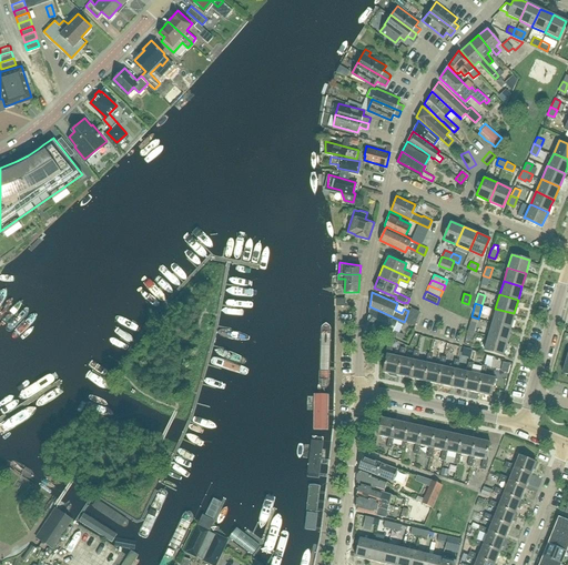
[(408,311),(405,320),(414,324),(419,310),(411,306),(408,311)]
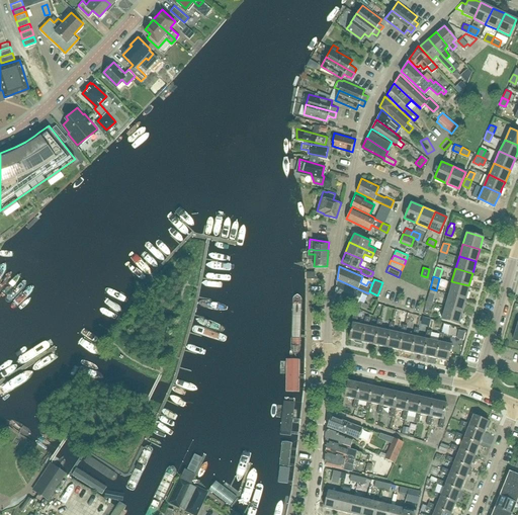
[(336,294),(366,307),(367,304),(362,301),(359,299),(362,291),(337,281),(336,294)]
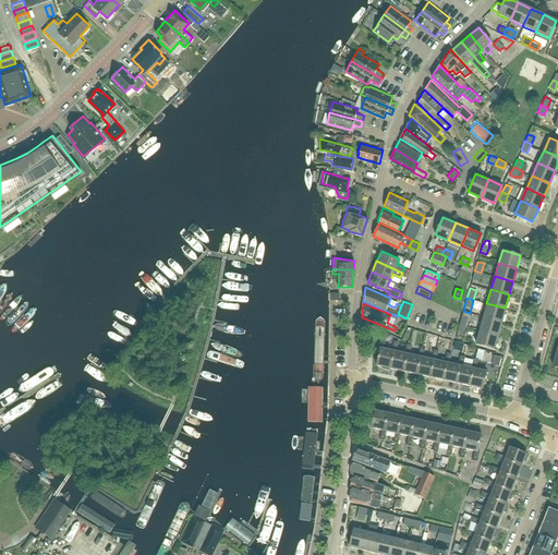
[(486,303),(483,316),(501,322),(505,308),(486,303)]
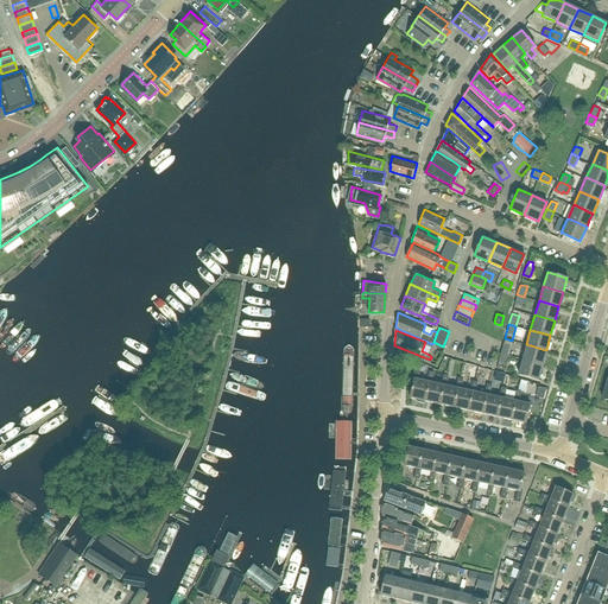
[(507,355),(512,341),(505,338),(500,353),(507,355)]
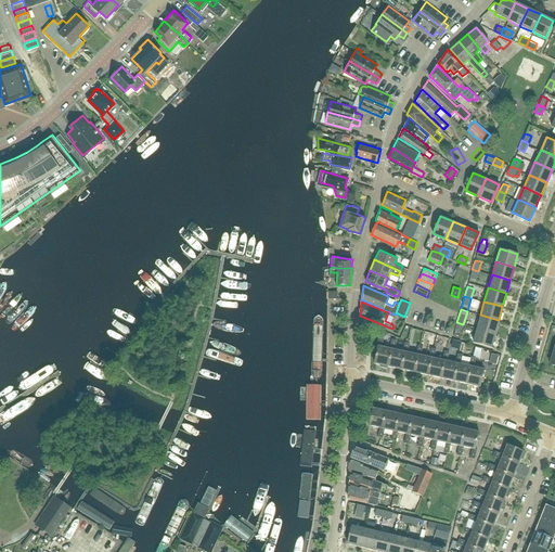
[(321,317),(318,313),(313,317),(312,320),(310,376),(319,376),(322,320),(321,317)]
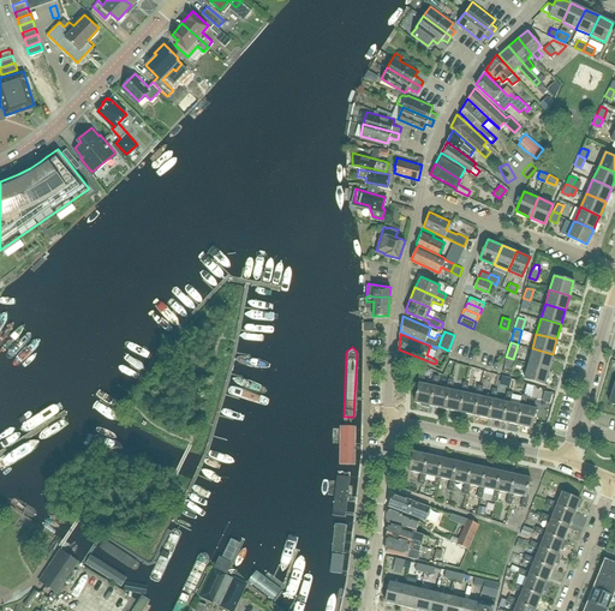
[(527,363),(548,369),(553,354),(532,348),(527,363)]
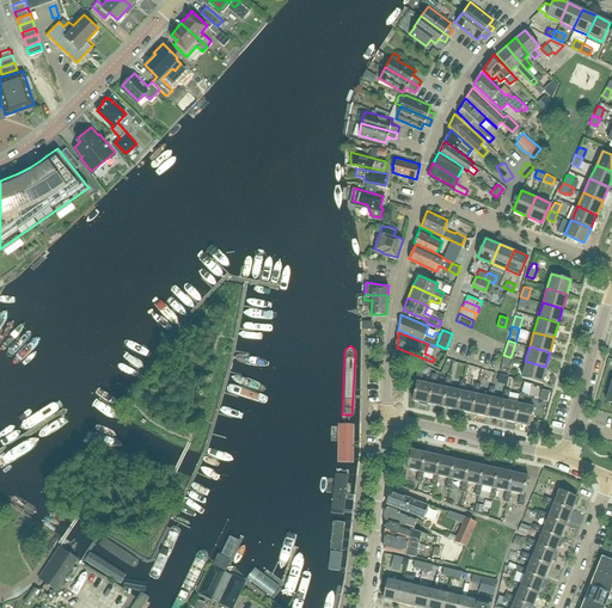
[(542,381),(545,367),(525,361),(521,375),(542,381)]
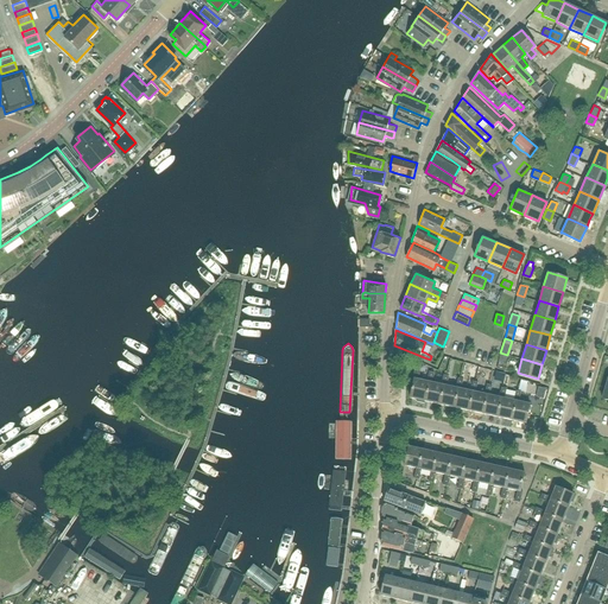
[(424,400),(424,399),(429,380),(426,380),(417,377),(419,367),(415,366),(412,376),(415,377),(410,395),(417,396),(416,399),(424,400)]
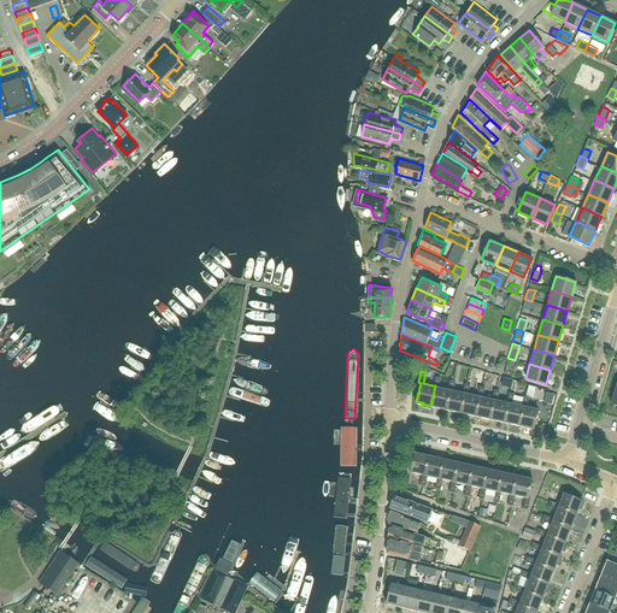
[(435,385),(430,405),(445,408),(450,389),(447,389),(438,387),(440,376),(435,375),(433,385),(435,385)]
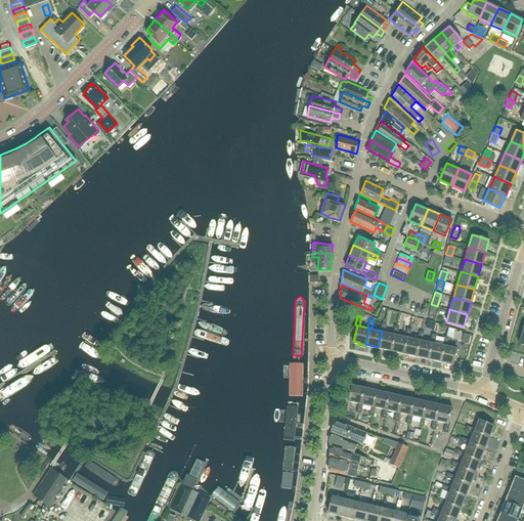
[(394,334),(392,333),(384,332),(387,322),(382,321),(380,331),(382,331),(378,347),(390,349),(394,334)]
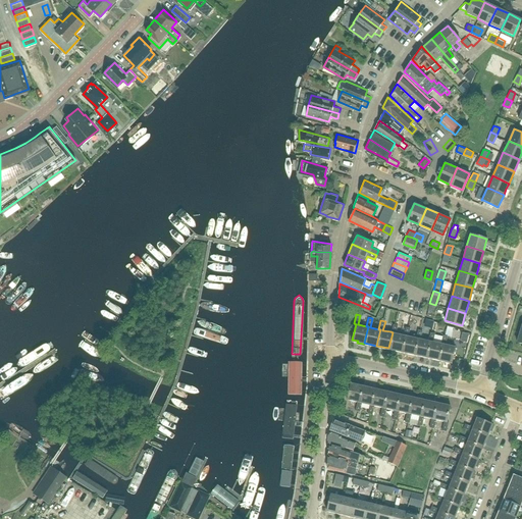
[(405,335),(403,334),(395,333),(397,323),(393,322),(390,331),(393,332),(388,348),(402,351),(405,335)]
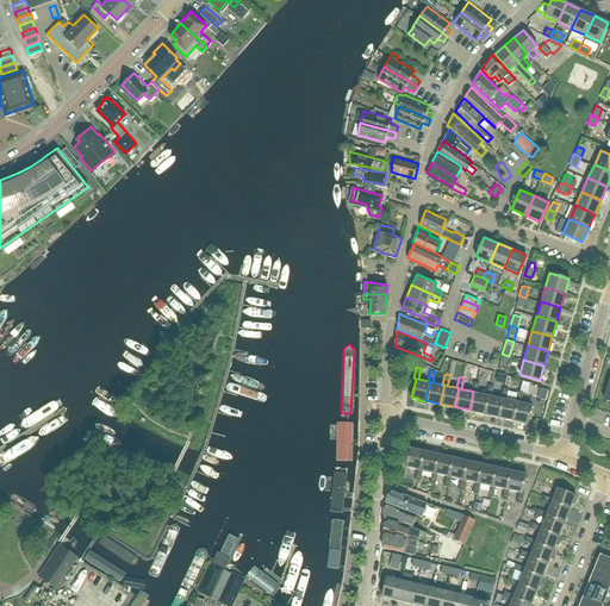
[(487,395),(485,394),(475,393),(479,381),(473,380),(471,391),(473,392),(470,410),(484,413),(487,395)]
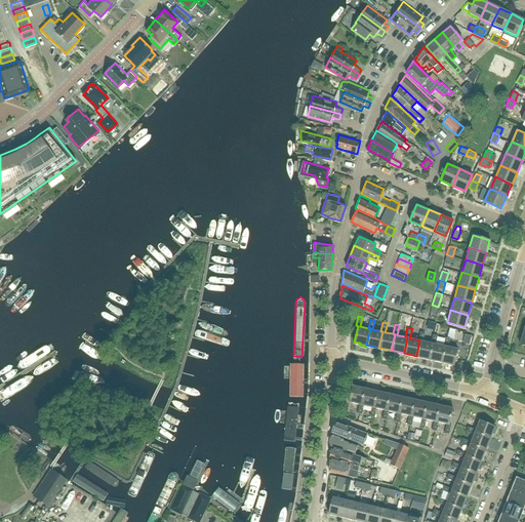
[(432,344),(430,343),(422,340),(425,331),(419,330),(417,339),(419,340),(416,356),(429,359),(432,344)]
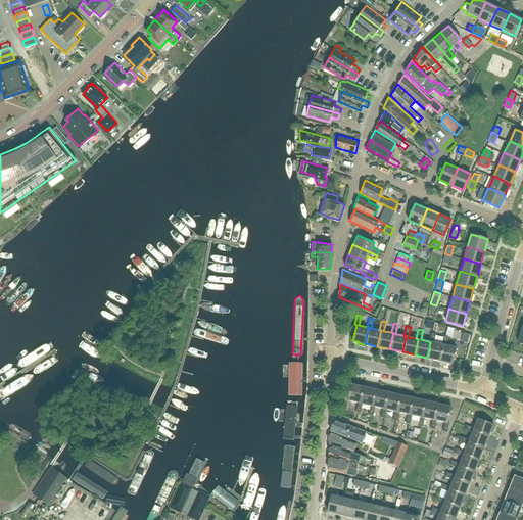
[(430,342),(427,358),(439,361),(443,344),(440,344),(433,342),(435,333),(431,332),(428,341),(430,342)]
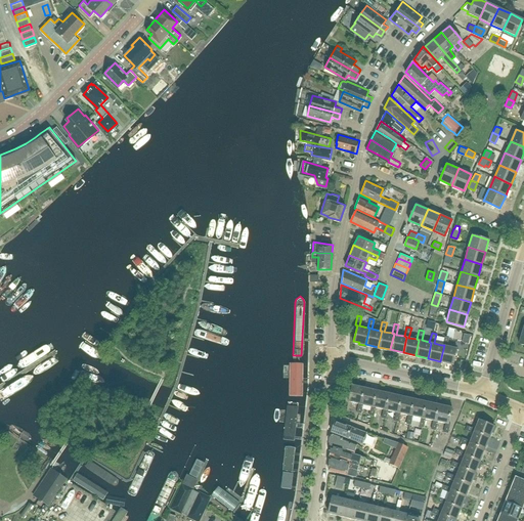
[(441,345),(444,345),(440,361),(452,364),(456,348),(446,346),(448,337),(443,336),(441,345)]
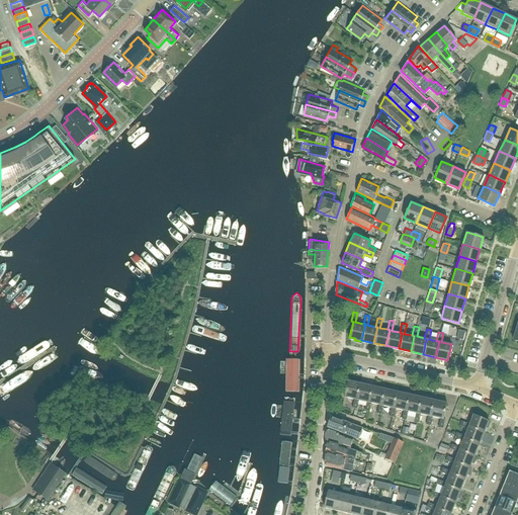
[(298,391),(299,358),(286,358),(286,391),(298,391)]
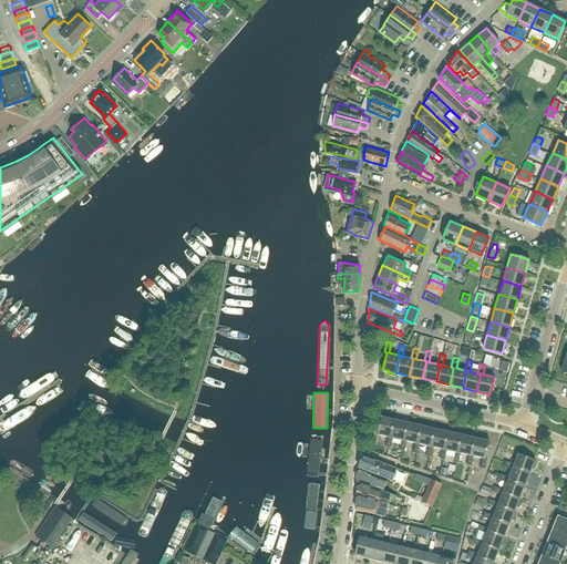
[(393,437),(390,436),(394,418),(389,417),(390,414),(382,413),(382,416),(381,414),(377,433),(388,436),(385,444),(391,445),(393,437)]
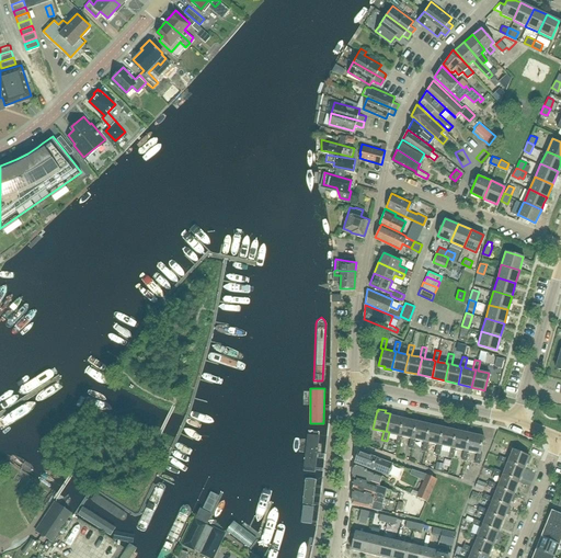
[(386,431),(389,432),(397,433),(395,443),(400,444),(402,435),(399,434),(403,417),(390,413),(386,431)]
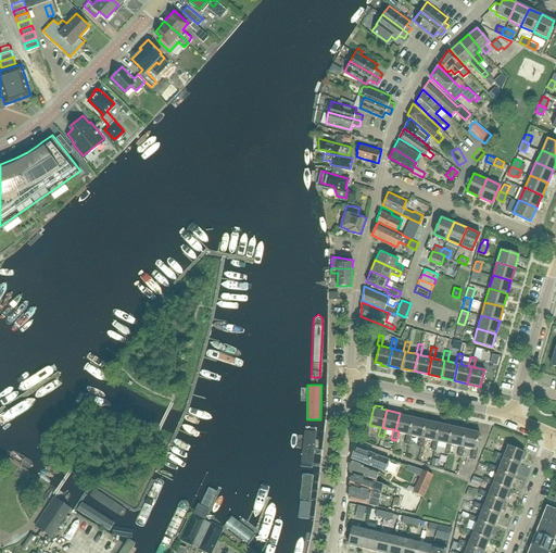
[(395,430),(399,431),(406,432),(405,442),(409,443),(412,434),(409,434),(414,416),(408,414),(408,413),(402,411),(401,413),(400,413),(395,430)]
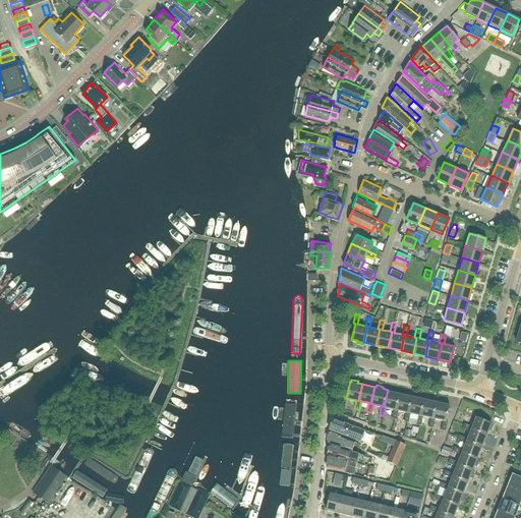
[(398,409),(394,408),(398,392),(388,390),(384,406),(386,406),(393,408),(391,416),(396,418),(398,409)]
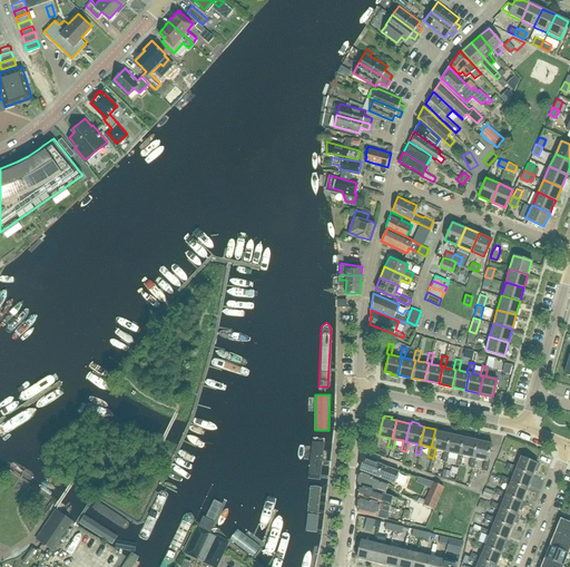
[(445,450),(450,432),(445,431),(445,429),(439,428),(439,429),(435,429),(431,447),(435,448),(444,450),(442,459),(448,460),(449,451),(445,450)]
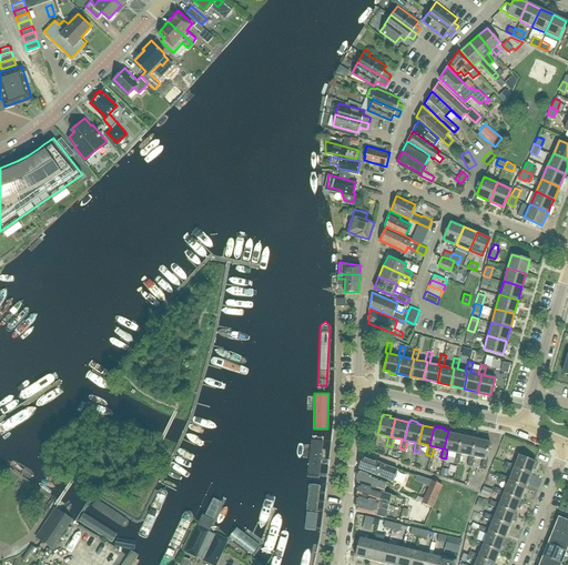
[(460,453),(458,452),(463,434),(448,431),(444,449),(447,450),(456,451),(454,461),(459,462),(460,453)]
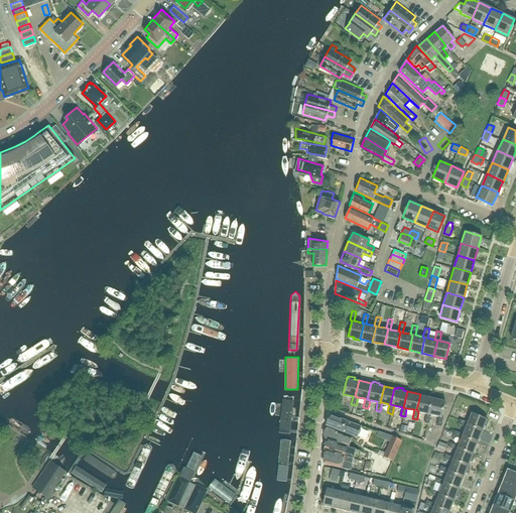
[(429,413),(432,396),(427,395),(428,394),(421,392),(421,394),(420,394),(416,410),(418,411),(427,413),(425,421),(429,422),(431,413),(429,413)]
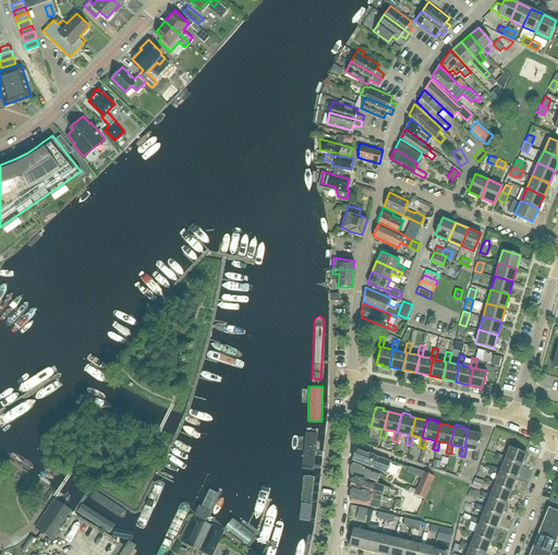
[(318,429),(308,427),(302,465),(313,466),(318,429)]
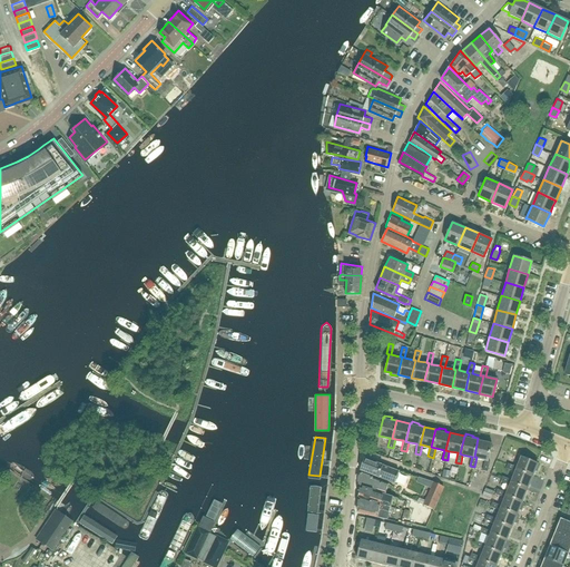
[(478,438),(474,457),(477,457),(485,459),(483,469),(488,470),(490,459),(489,459),(492,441),(487,440),(487,438),(480,437),(479,439),(478,438)]
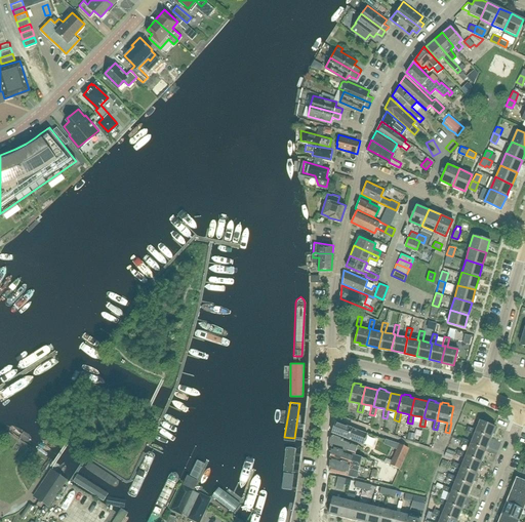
[(494,433),(497,427),(495,426),(495,425),(480,418),(476,428),(468,425),(466,430),(474,433),(475,430),(491,437),(492,432),(494,433)]
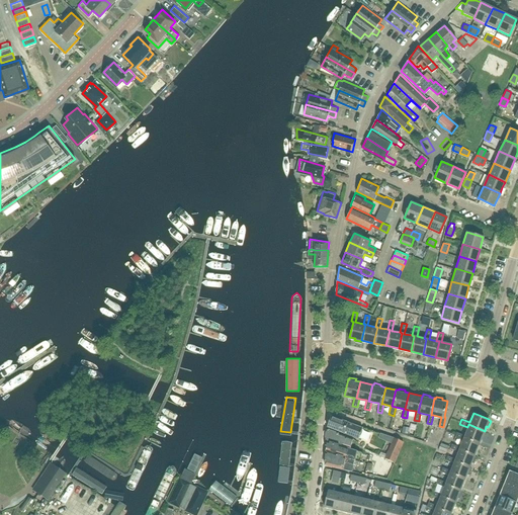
[(362,426),(331,415),(327,425),(358,437),(362,426)]
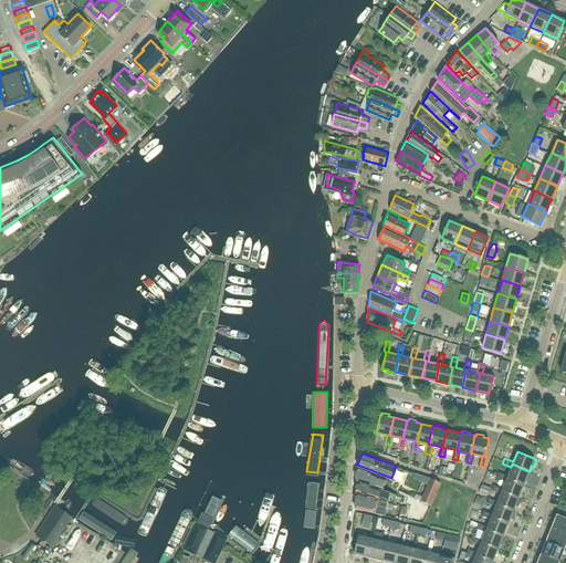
[(524,483),(530,471),(512,464),(511,467),(507,475),(499,471),(498,476),(506,479),(506,477),(524,483)]
